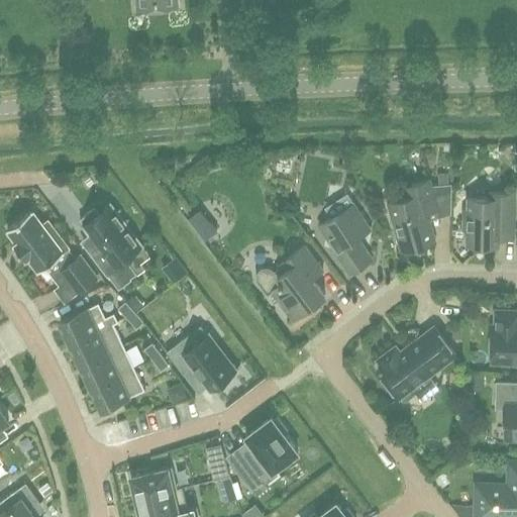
[(451,184),(432,185),(430,180),(412,185),(415,196),(388,203),(402,251),(435,242),(429,220),(450,214),(451,184)]
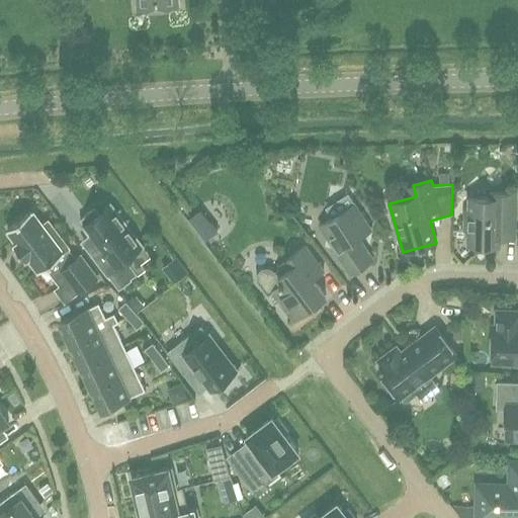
[(468,245),(493,246),(500,246),(500,238),(515,238),(516,193),(491,193),(491,198),(469,198),(469,209),(465,209),(464,231),(468,231),(468,245)]
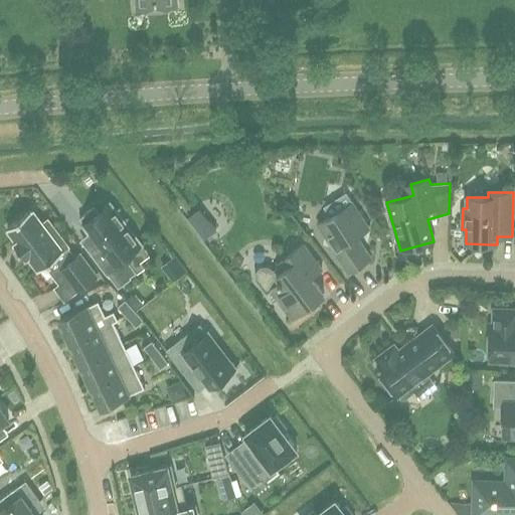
[(141,244),(110,203),(99,211),(95,206),(79,218),(91,232),(80,240),(108,275),(109,274),(119,288),(131,278),(131,277),(137,272),(125,256),(141,244)]
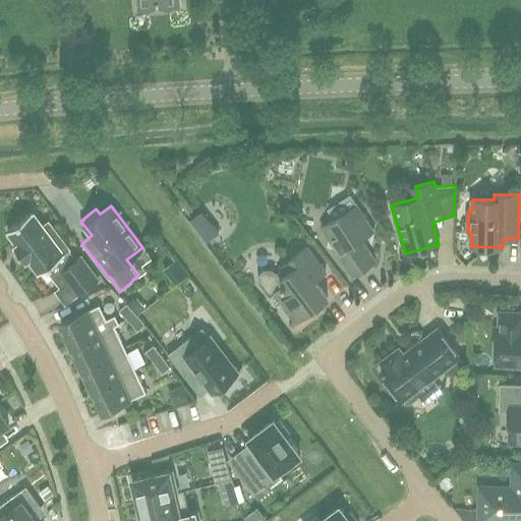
[(373,231),(356,206),(323,227),(339,252),(338,252),(353,276),(374,262),(360,239),(373,231)]
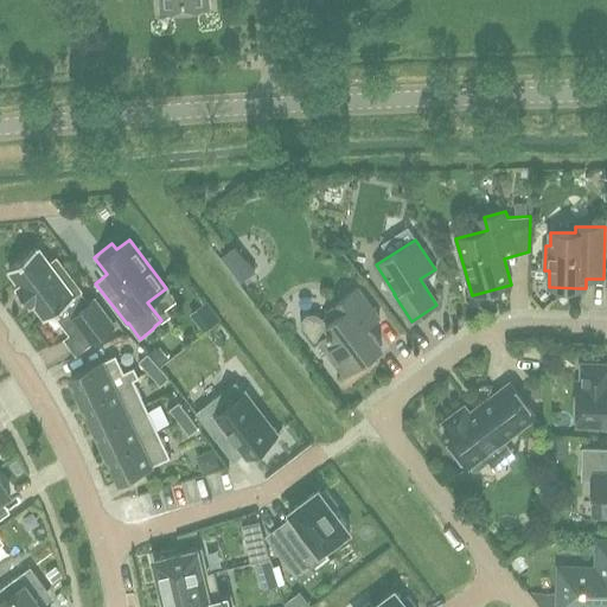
[(235,244),(222,255),(241,279),(254,269),(235,244)]
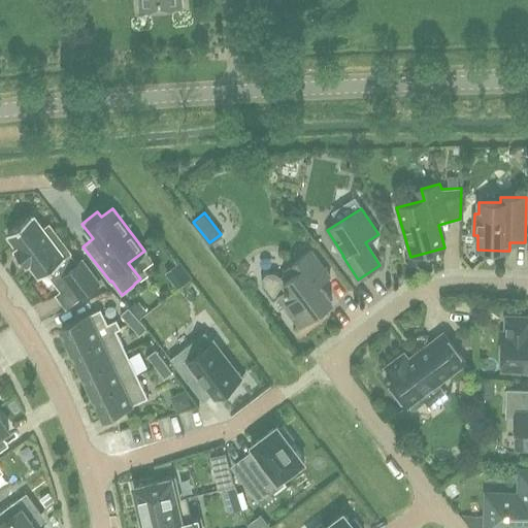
[(29,263),(39,276),(59,262),(66,271),(62,274),(79,298),(99,284),(81,261),(76,265),(69,255),(71,254),(48,225),(42,229),(32,216),(7,234),(18,248),(14,250),(26,265),(29,263)]
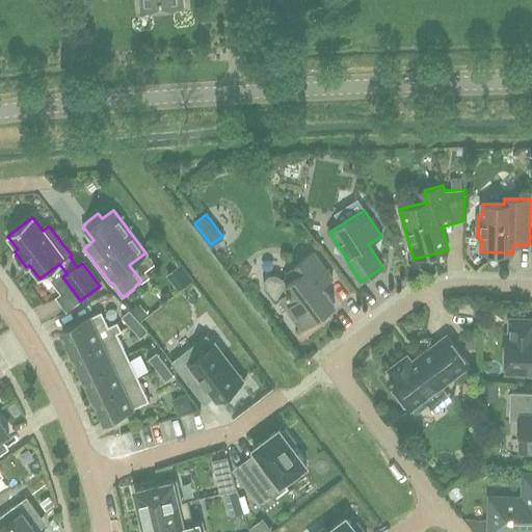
[(322,286),(333,277),(314,253),(288,272),(288,273),(280,280),(277,277),(275,276),(272,276),(269,276),(267,278),(265,281),(264,283),(264,286),(264,288),(265,291),(274,302),(280,299),(301,328),(335,303),(322,286)]
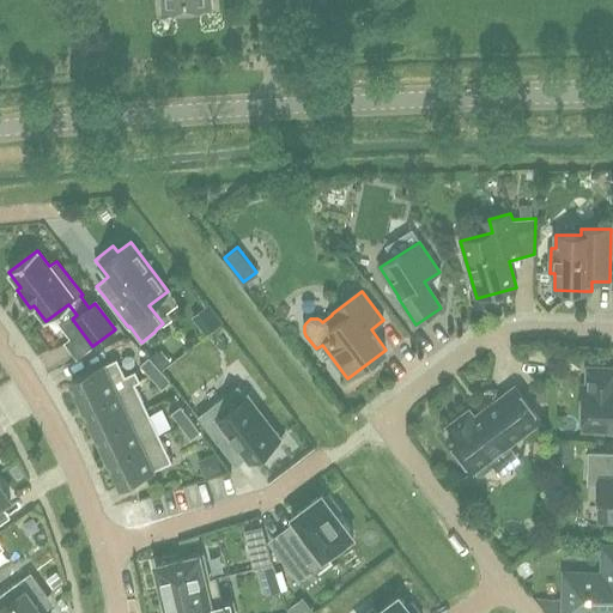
[(161,369),(150,357),(140,365),(151,377),(161,369)]
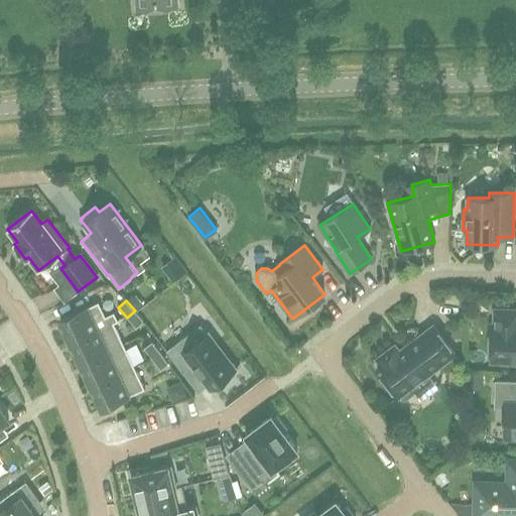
[(59,319),(71,343),(118,320),(114,311),(105,315),(98,301),(59,319)]
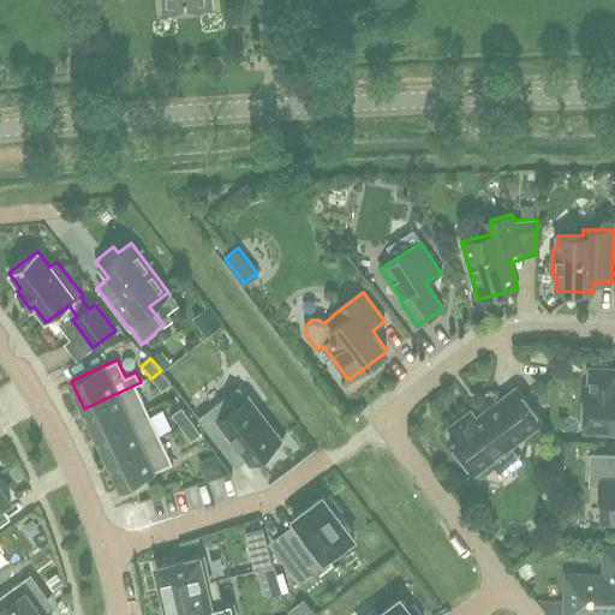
[(172,382),(161,370),(151,378),(162,390),(172,382)]
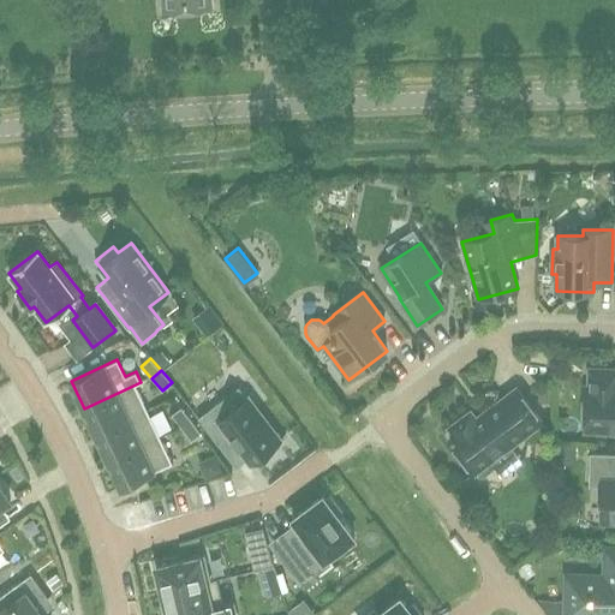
[(614,370),(591,370),(590,388),(586,387),(585,430),(614,430),(614,370)]
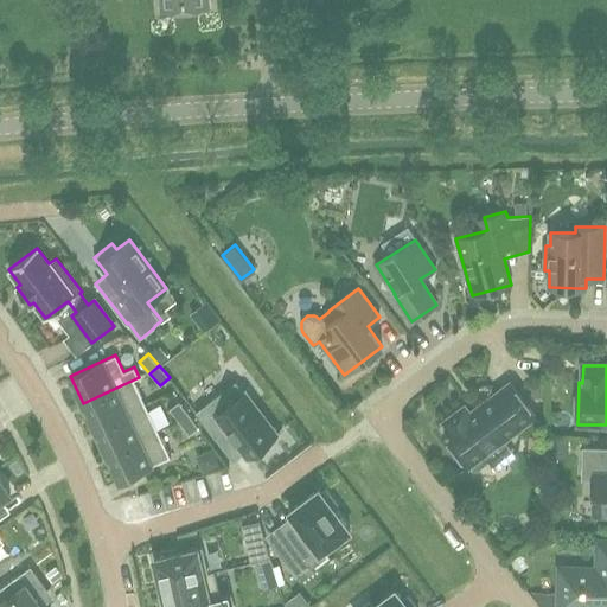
[(83,403),(95,428),(146,404),(134,379),(139,377),(83,403)]
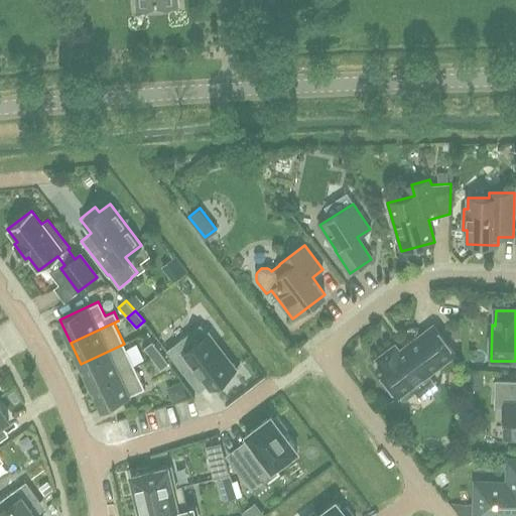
[(235,369),(201,324),(166,351),(184,374),(195,366),(211,387),(215,384),(217,387),(233,375),(231,372),(235,369)]
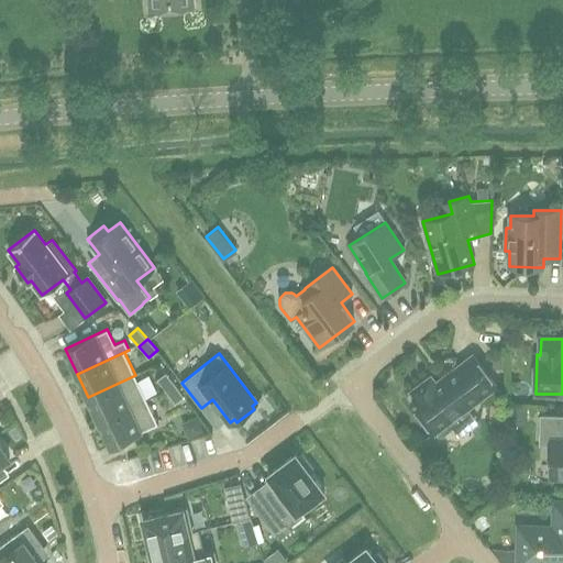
[(434,433),(435,432),(438,435),(442,435),(450,430),(452,424),(450,422),(497,386),(474,354),(435,383),(431,376),(411,390),(416,398),(411,401),(434,433)]
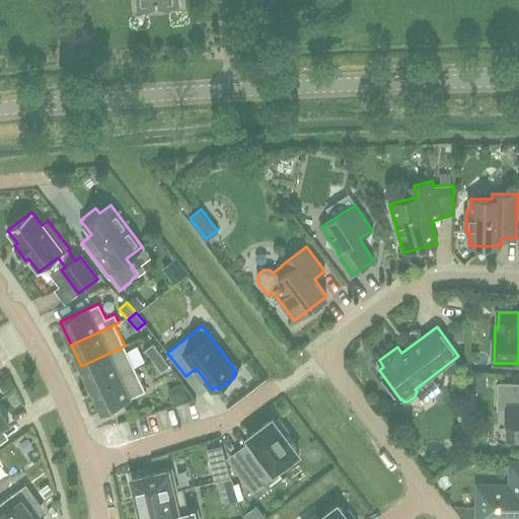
[(161,355),(153,344),(145,350),(153,361),(161,355)]
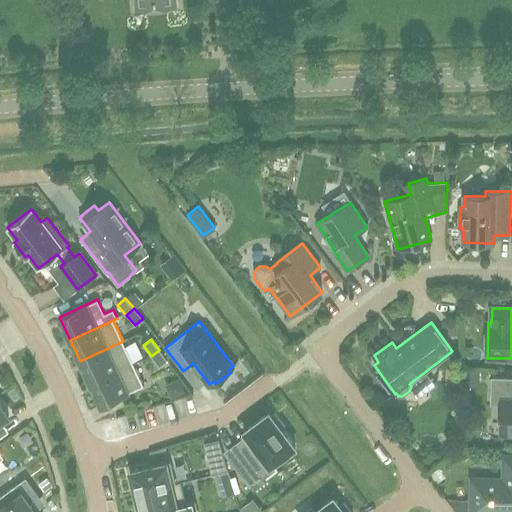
[(80,361),(90,383),(133,363),(123,341),(80,361)]
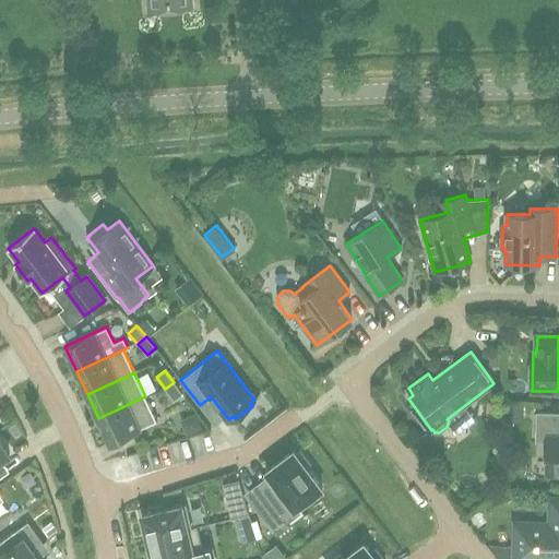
[(183,394),(174,382),(165,389),(174,401),(183,394)]
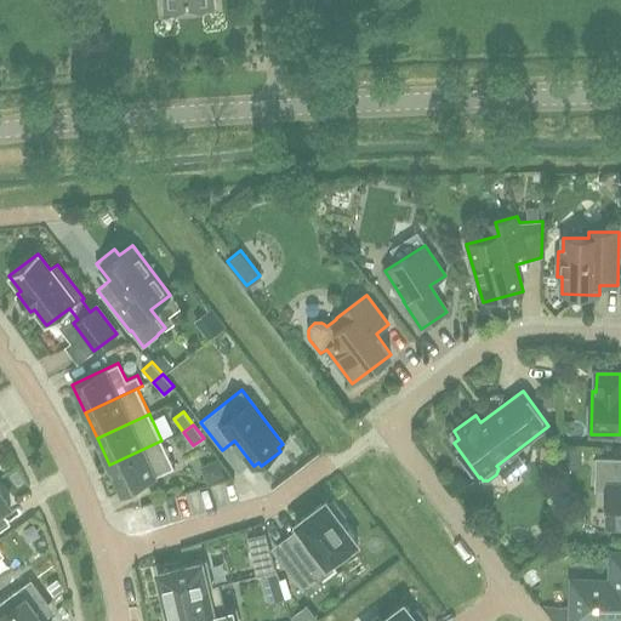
[(109,465),(123,493),(175,468),(161,440),(109,465)]
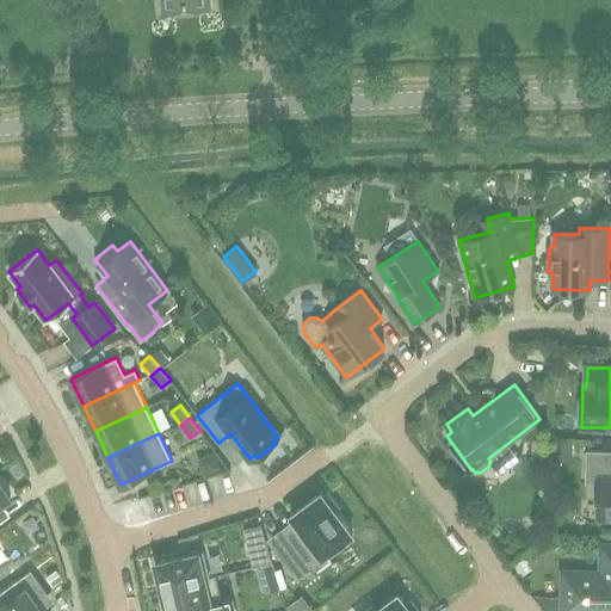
[(610,518),(610,451),(586,451),(586,482),(598,482),(597,519),(610,518)]
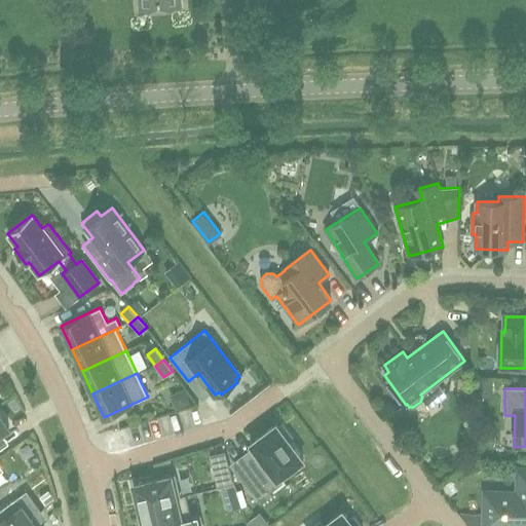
[(0,434),(9,428),(0,415),(0,434)]
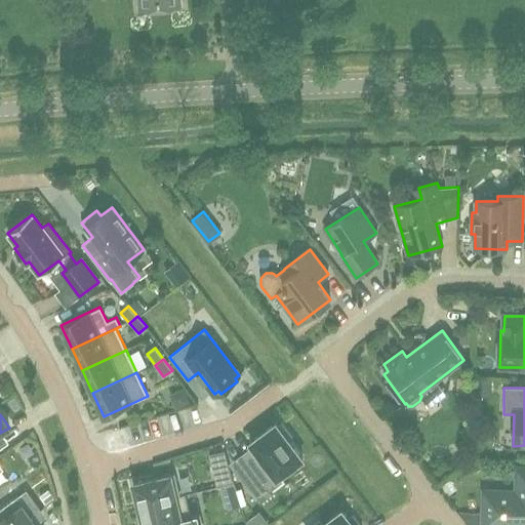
[(277,478),(303,458),(301,456),(301,457),(289,441),(292,438),(282,423),(278,427),(277,425),(276,422),(250,442),(251,444),(258,452),(235,470),(248,487),(272,470),(276,476),(277,478)]
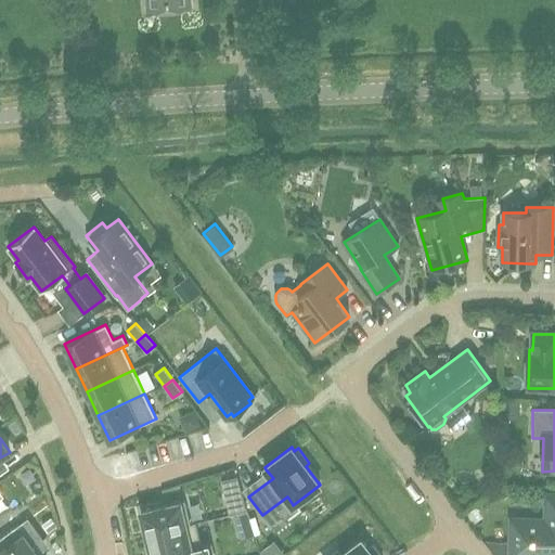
[(554,554),(554,495),(547,495),(547,521),(513,520),(512,554),(554,554)]
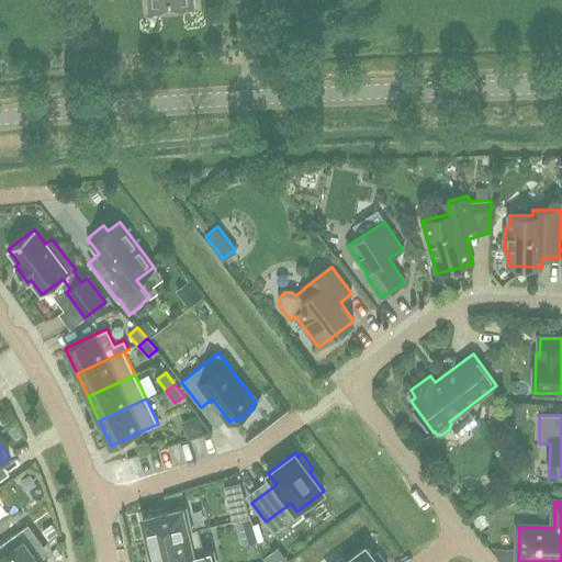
[(187,507),(143,517),(148,541),(198,529),(192,530),(187,507)]
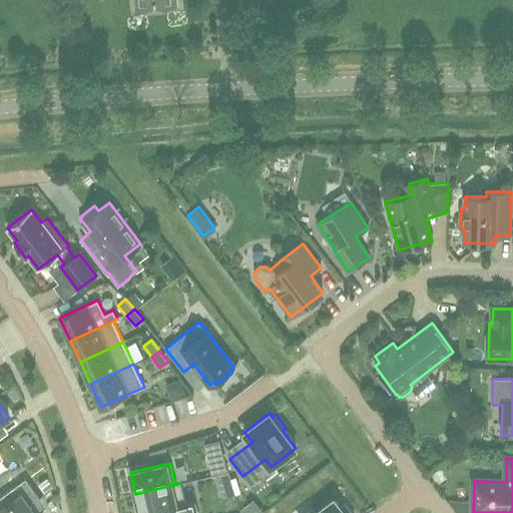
[(26,479),(0,497),(0,501),(8,512),(36,512),(30,505),(40,498),(26,479)]
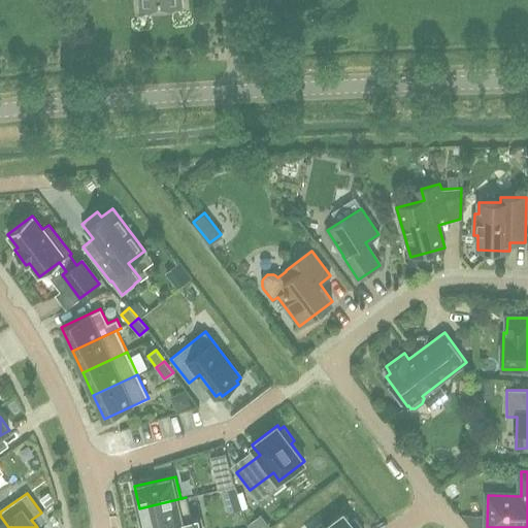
[(159,527),(192,521),(186,497),(139,508),(143,527),(159,527)]
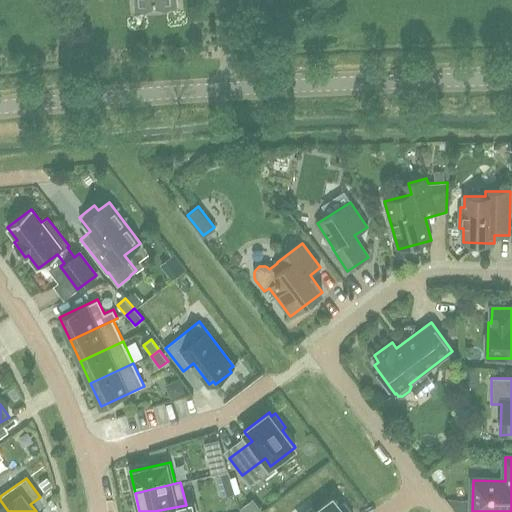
[(350,511),(344,503),(340,506),(333,497),(314,511),(311,508),(305,511),(350,511)]
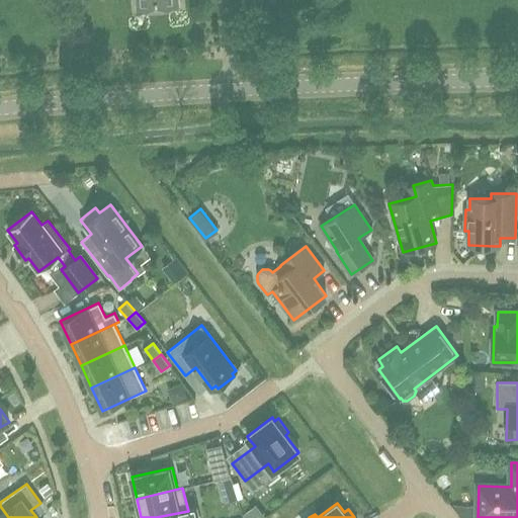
[(8,517),(0,506),(0,517),(8,517)]
